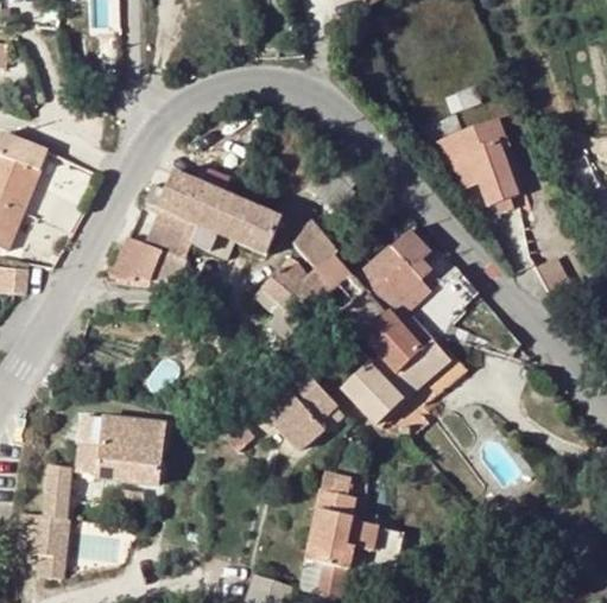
[(474,82),(457,88),(463,105),(480,99),(474,82)]
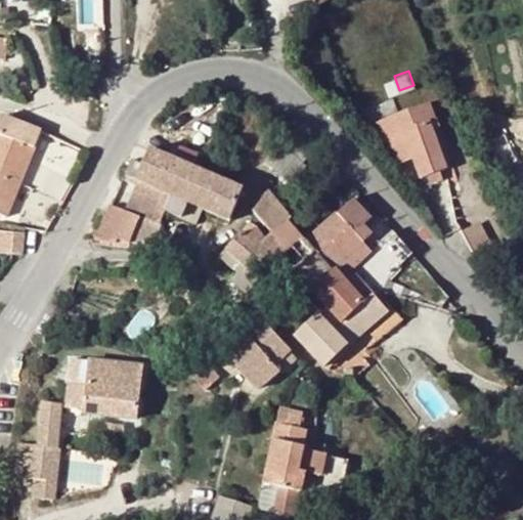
[(420,174),(424,172),(436,167),(446,163),(431,125),(438,122),(430,99),(377,118),(387,146),(392,143),(398,160),(412,155),(420,174)]
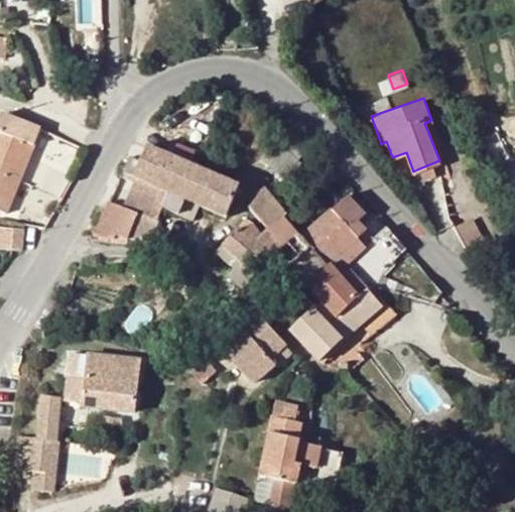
[(0,170),(19,177),(39,128),(0,113),(0,114),(0,170)]
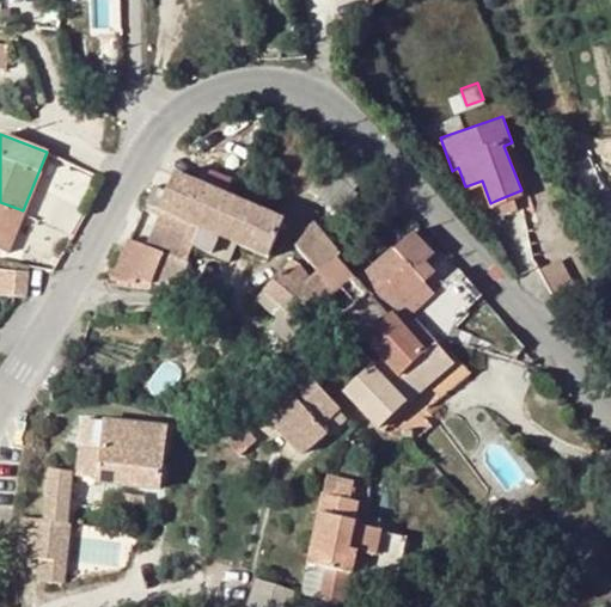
[(193,244),(213,251),(219,234),(233,196),(225,192),(231,178),(205,166),(199,181),(175,170),(172,176),(167,186),(154,182),(146,202),(159,208),(200,225),(193,244)]
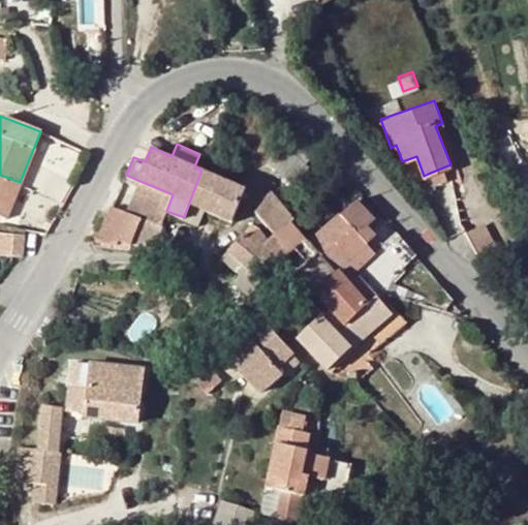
[(431,181),(443,178),(440,168),(428,174),(431,181)]
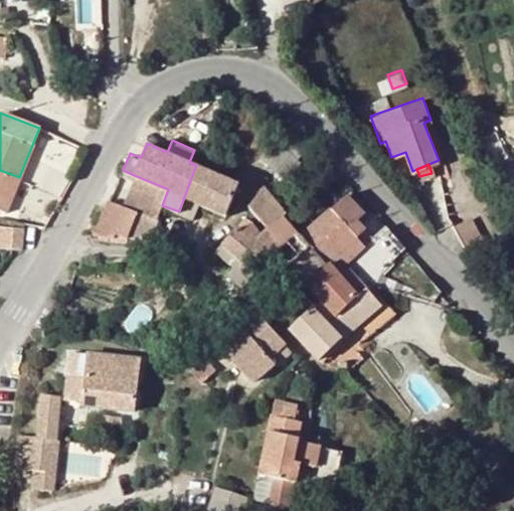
[(196,165),(184,197),(196,202),(210,171),(196,165)]
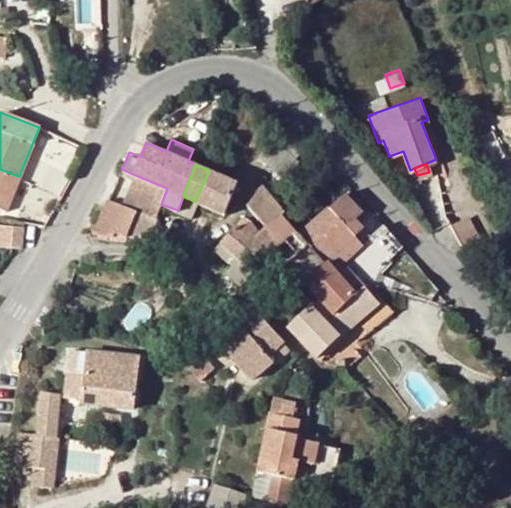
[(0,205),(6,208),(19,176),(0,169),(0,205)]
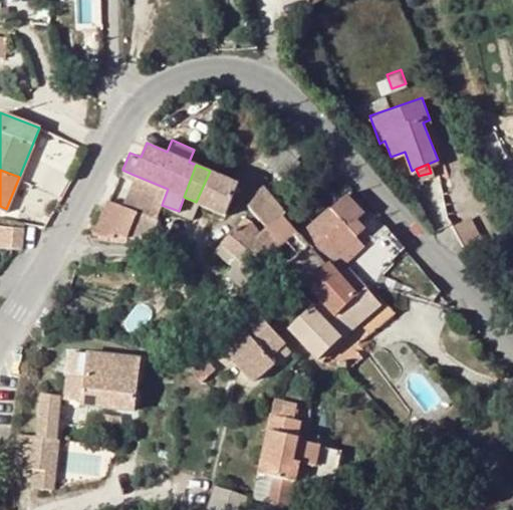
[(196,202),(224,214),(238,182),(210,171),(196,202)]
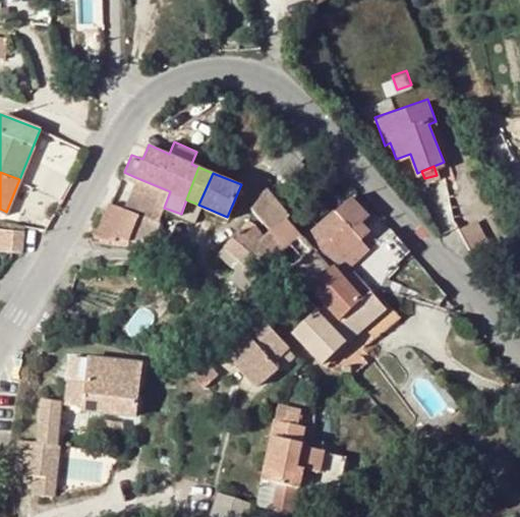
[(164,208),(170,191),(135,177),(133,182),(124,206),(138,211),(159,220),(164,208)]
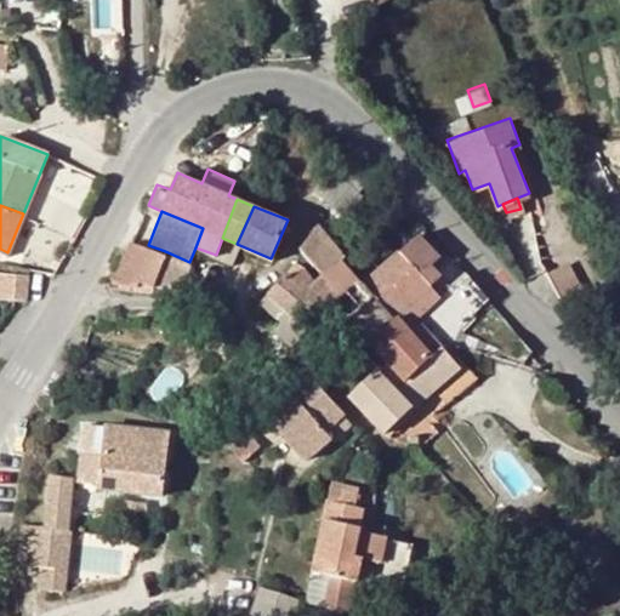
[(345,255),(318,222),(300,247),(322,272),(341,257),(345,255)]
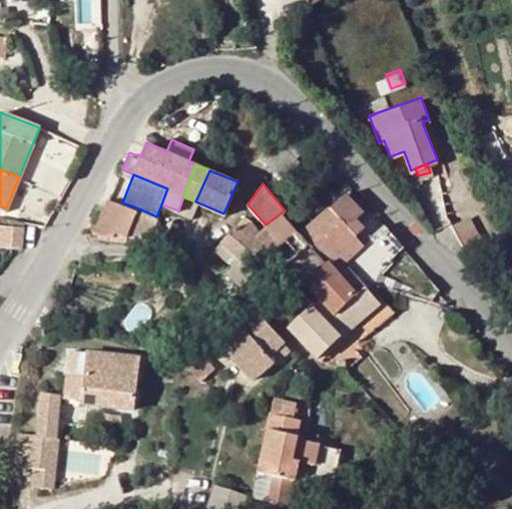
[(309,223),(300,231),(309,242),(325,261),(328,258),(332,260),(358,235),(356,234),(365,225),(357,216),(364,209),(347,192),(330,207),(328,205),(309,223)]
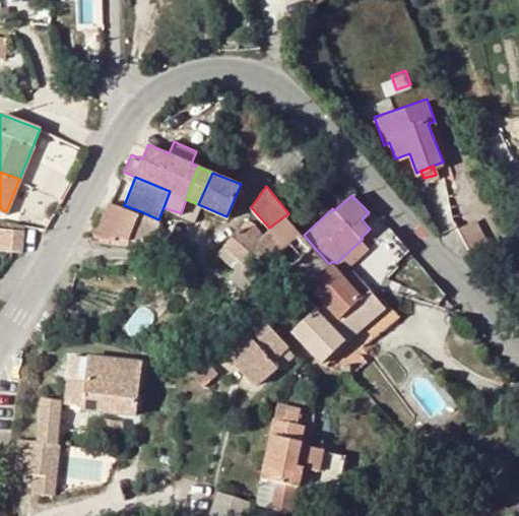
[(100,222),(92,240),(109,242),(109,238),(115,238),(115,234),(127,238),(126,242),(127,242),(144,242),(149,243),(158,219),(138,210),(124,205),(110,199),(100,222)]
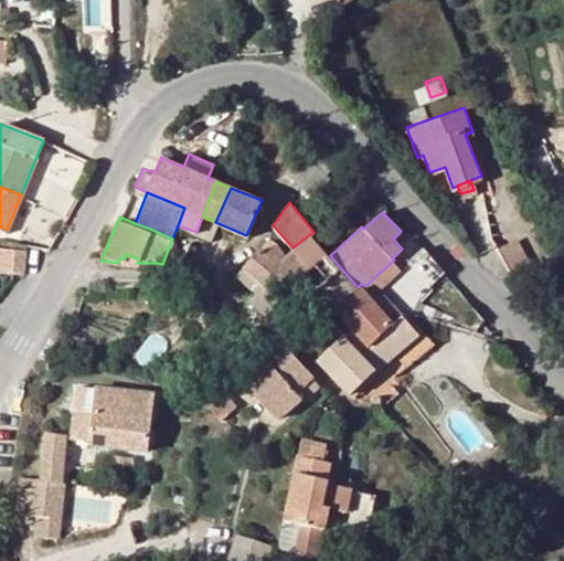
[(293,283),(307,298),(340,267),(330,255),(310,234),(293,247),(309,267),(293,283)]
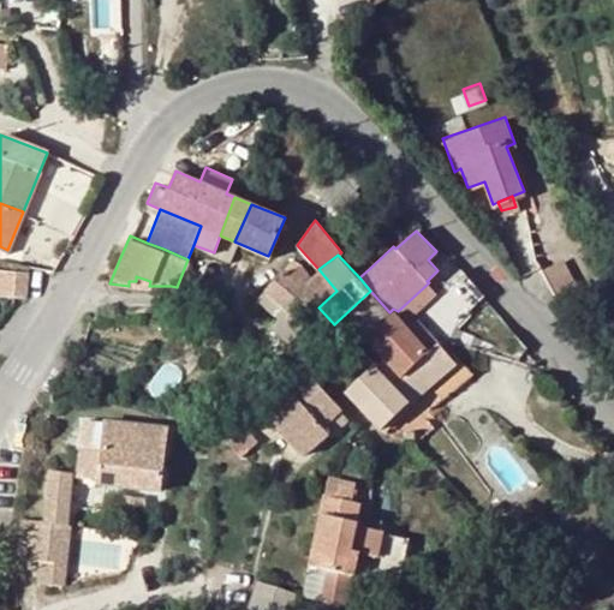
[(562,256),(541,267),(556,295),(578,285),(562,256)]
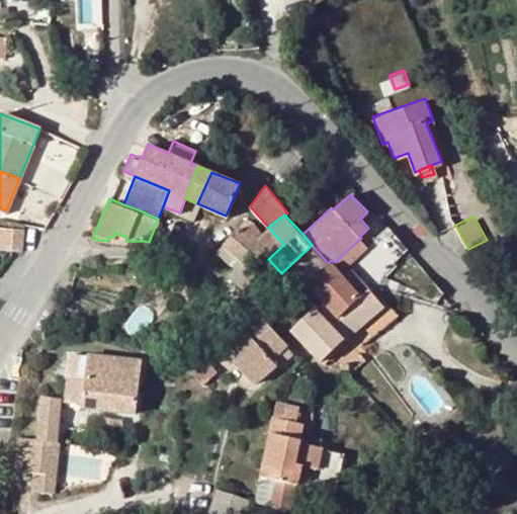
[(252,267),(264,255),(268,259),(283,245),(268,227),(262,232),(255,223),(245,231),(239,226),(222,245),(236,256),(252,267)]
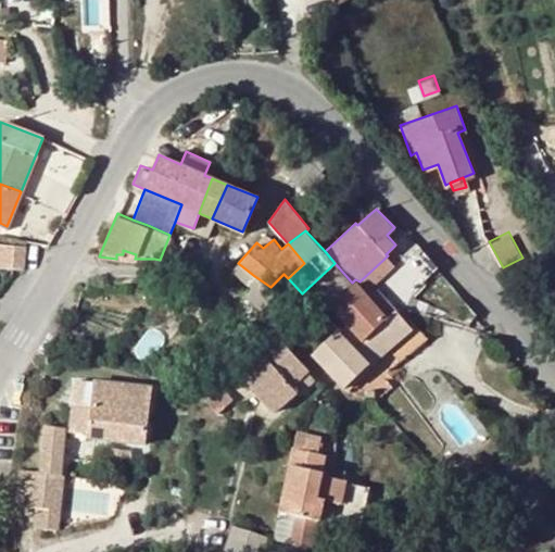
[(423,278),(436,265),(416,242),(401,255),(423,278)]
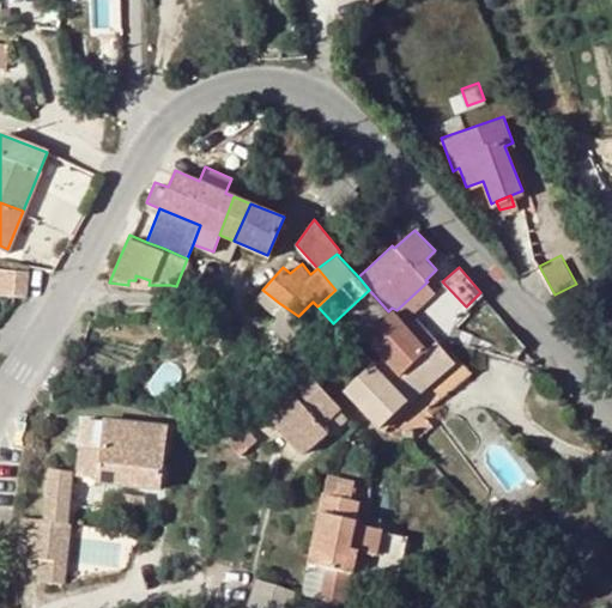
[(0,292),(24,295),(26,272),(0,269),(0,292)]
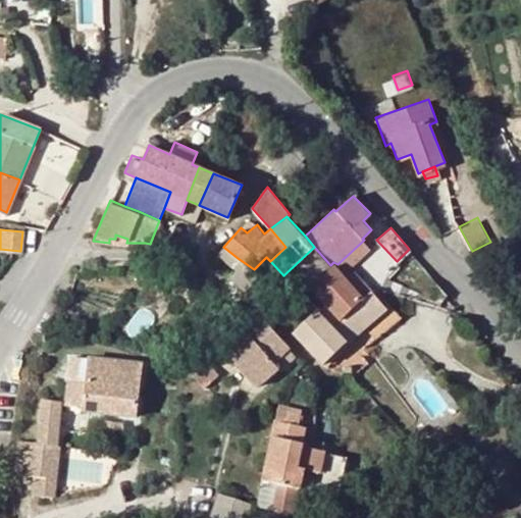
[(337,264),(356,270),(375,253),(364,240),(337,264)]
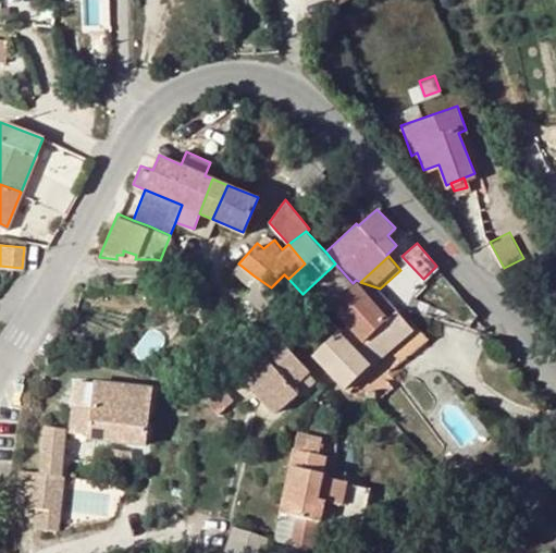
[(233,270),(248,282),(254,275),(238,263),(233,270)]
